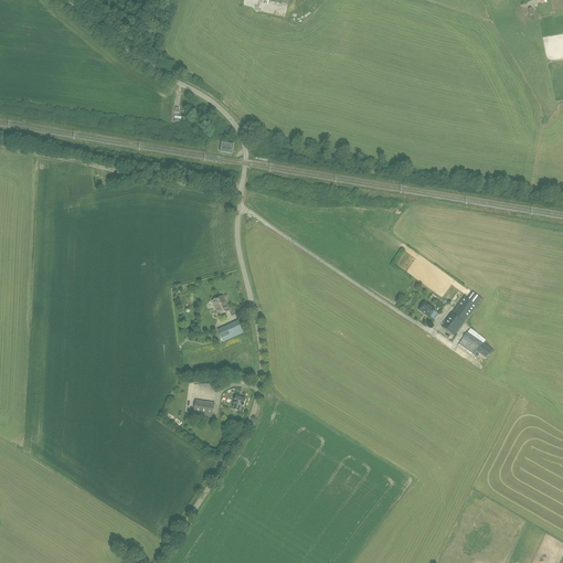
[(218,149),(230,151),(231,141),(219,139),(218,149)]
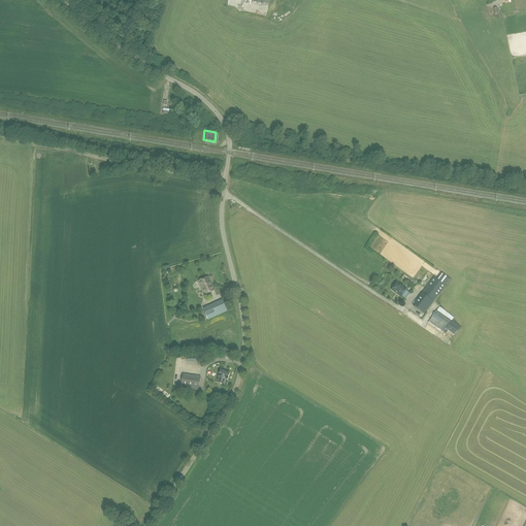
[(423,311),(442,282),(447,276),(438,270),(434,276),(432,274),(412,303),(423,311)]
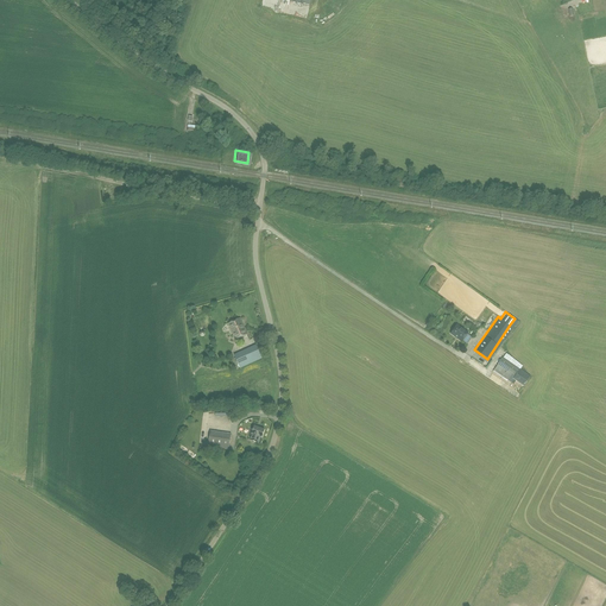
[(245,333),(239,316),(226,322),(233,338),(245,333)]
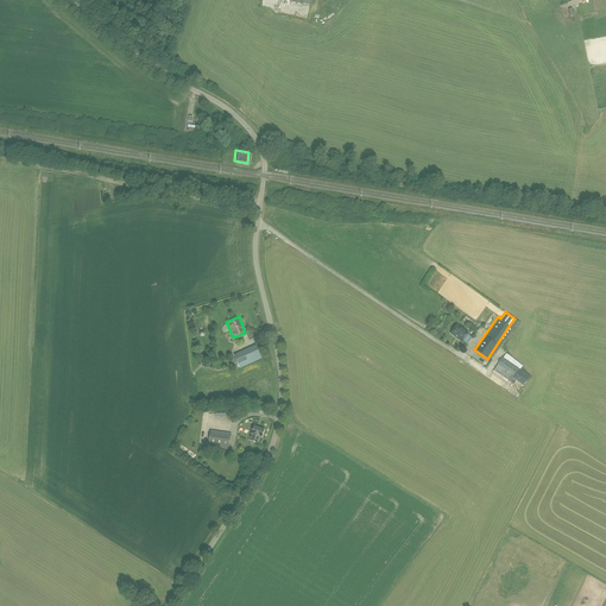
[(448,333),(460,340),(466,332),(454,324),(448,333)]
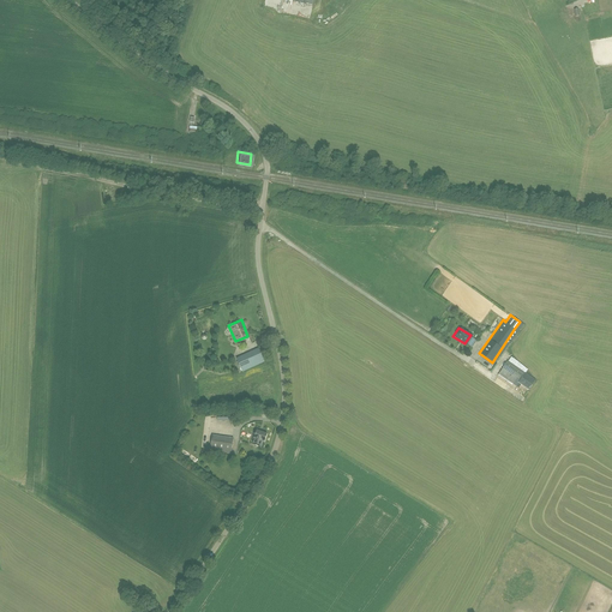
[(240,370),(262,360),(256,347),(234,357),(240,370)]
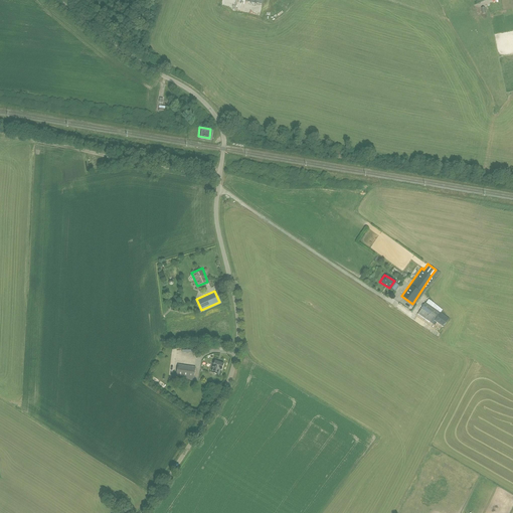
[(434,319),(442,325),(448,317),(424,301),(416,312),(423,317),(426,313),(434,318),(434,319)]
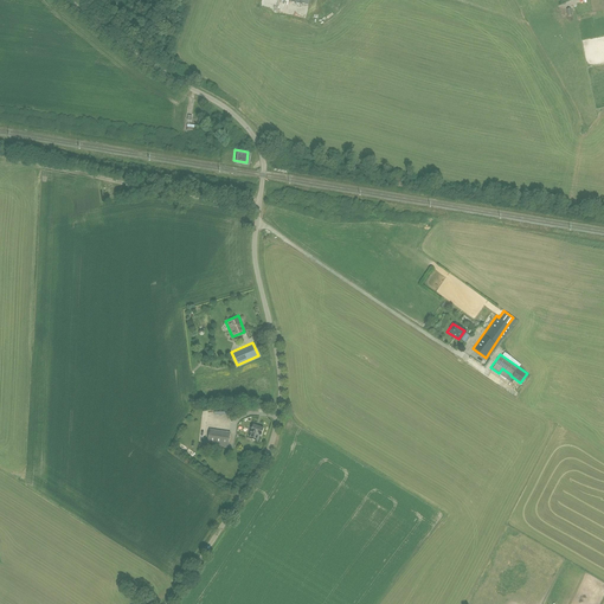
[(262,426),(251,423),(249,430),(246,436),(256,439),(257,434),(258,434),(262,426)]
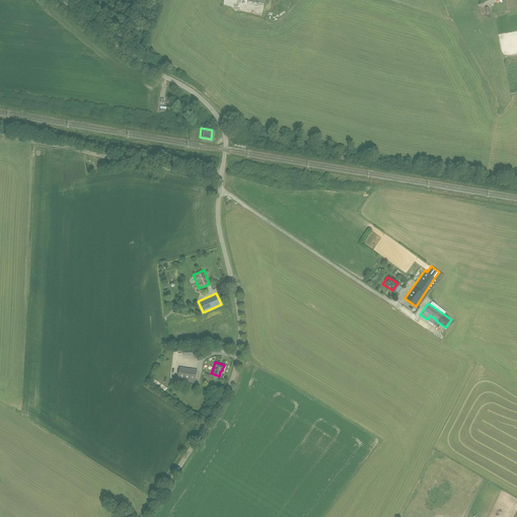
[(177,366),(175,379),(168,378),(167,383),(179,385),(180,380),(194,381),(196,368),(177,366)]
